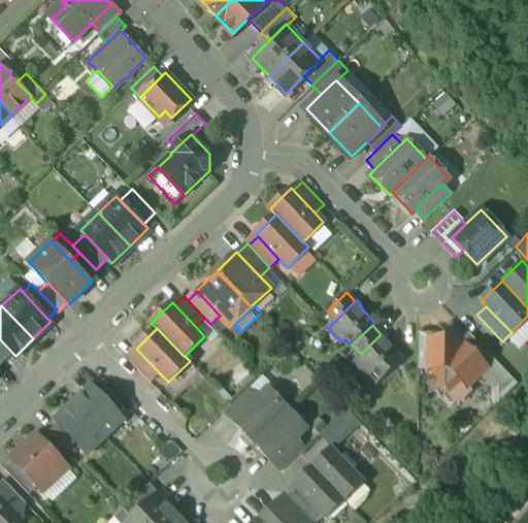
[(361,354),(354,360),(368,374),(371,371),(381,381),(403,358),(386,339),(387,338),(383,333),(361,354)]
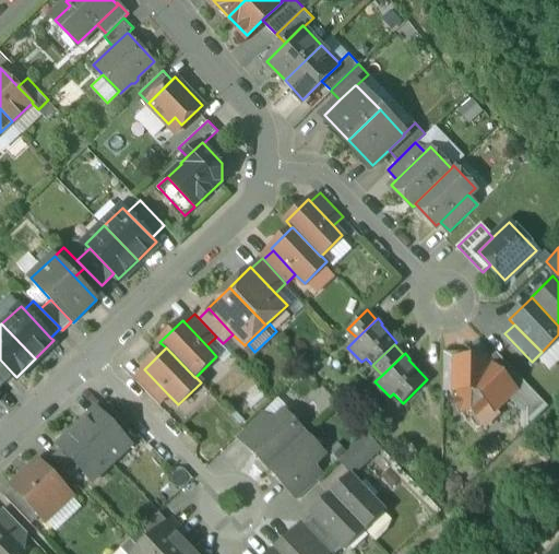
[(525,381),(498,353),(490,362),(514,388),(516,391),(525,381)]
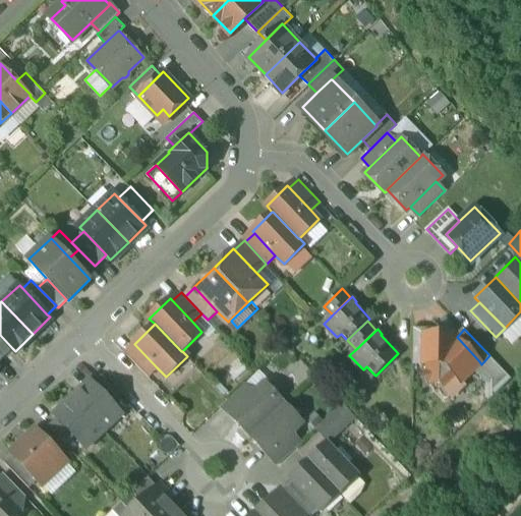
[(454,335),(425,334),(424,362),(427,362),(427,370),(425,371),(429,382),(432,381),(441,381),(445,386),(456,375),(461,379),(474,366),(479,361),(457,337),(456,337),(454,335)]
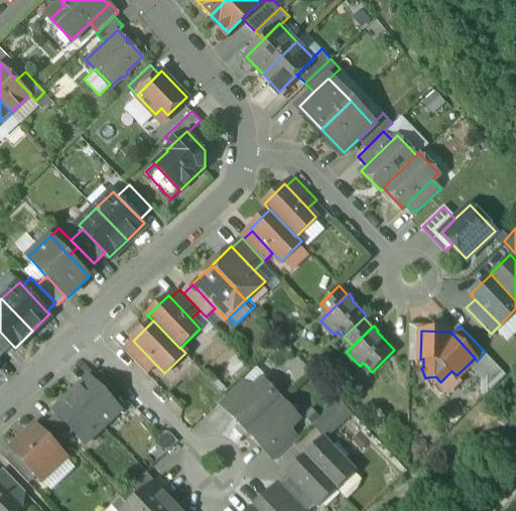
[(12,345),(0,332),(0,349),(3,353),(12,345)]
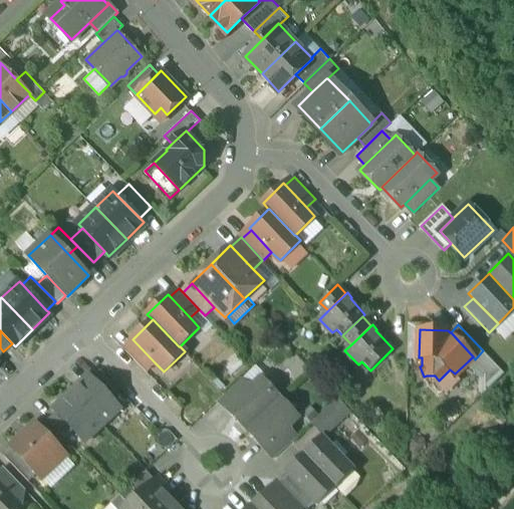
[(155,362),(135,341),(125,349),(146,370),(155,362)]
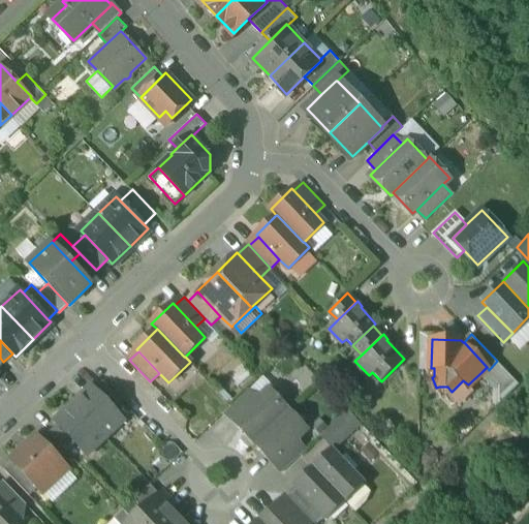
[(497,361),(489,370),(487,367),(481,372),(494,384),(498,380),(500,383),(500,399),(501,400),(519,383),(497,361)]
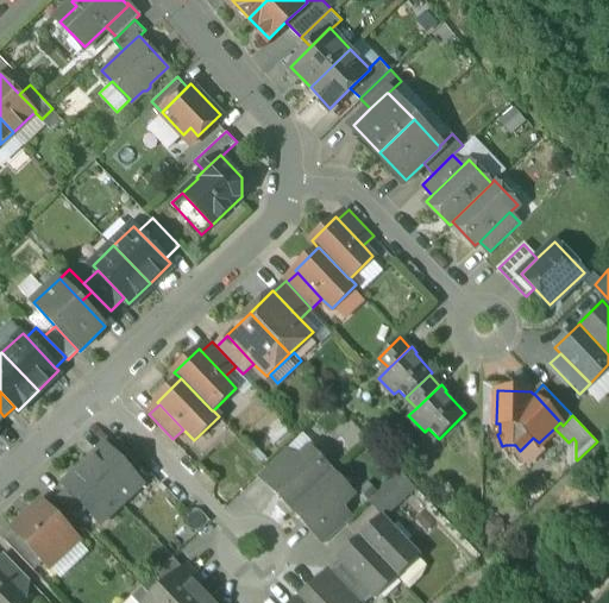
[(138,458),(118,437),(108,447),(127,468),(138,458)]
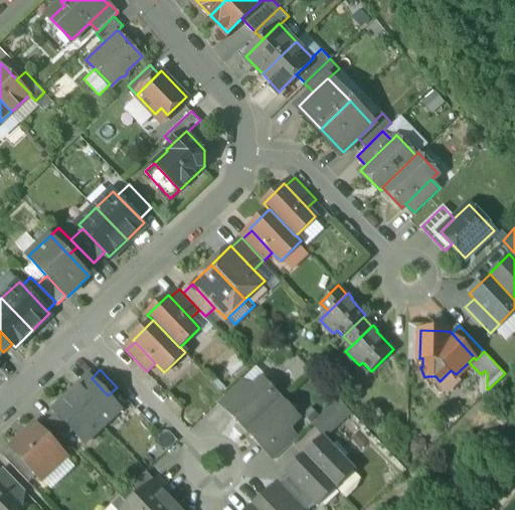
[(90,375),(79,385),(80,387),(74,392),(72,391),(71,392),(103,425),(120,407),(108,395),(92,378),(90,375)]
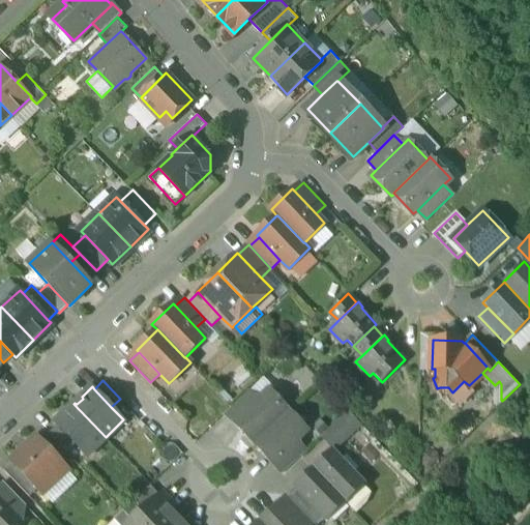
[(251,388),(227,411),(236,421),(260,399),(251,388)]
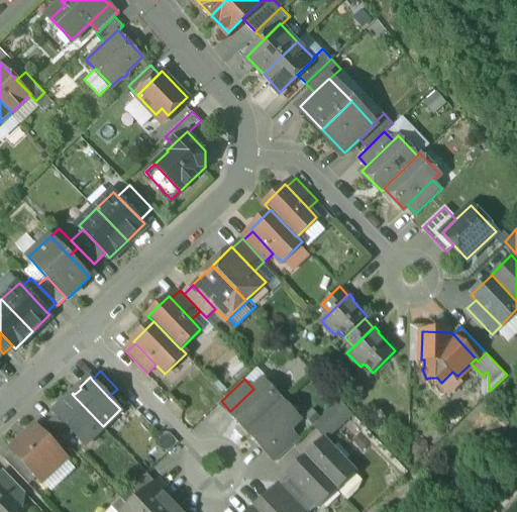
[(230,411),(229,412),(247,431),(281,399),(263,380),(253,389),(230,411)]
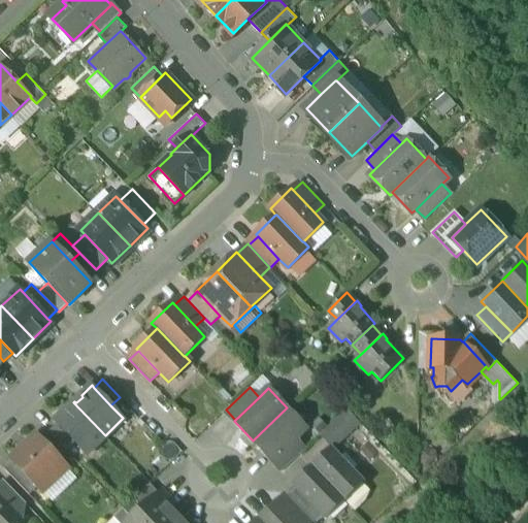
[(74,405),(68,411),(66,410),(56,420),(58,422),(75,439),(88,452),(105,435),(73,402),(72,403),(74,405)]
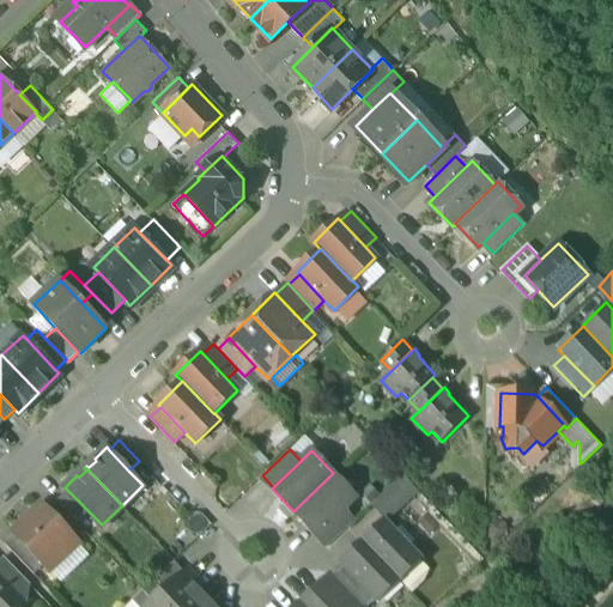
[(333,473),(293,511),(315,533),(344,505),(354,495),(333,473)]
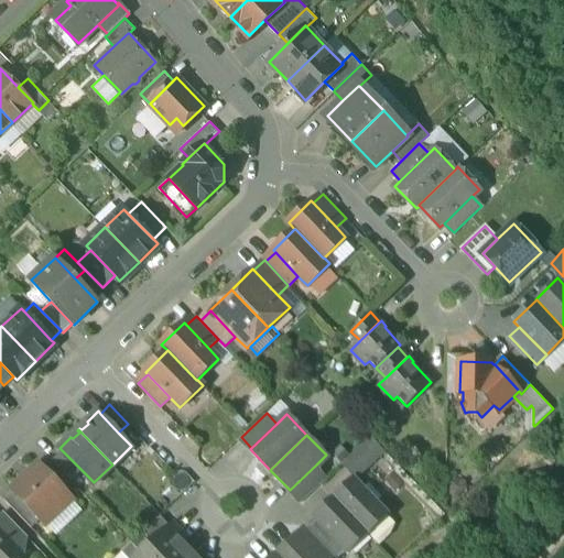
[(369,438),(346,461),(358,473),(381,451),(369,438)]
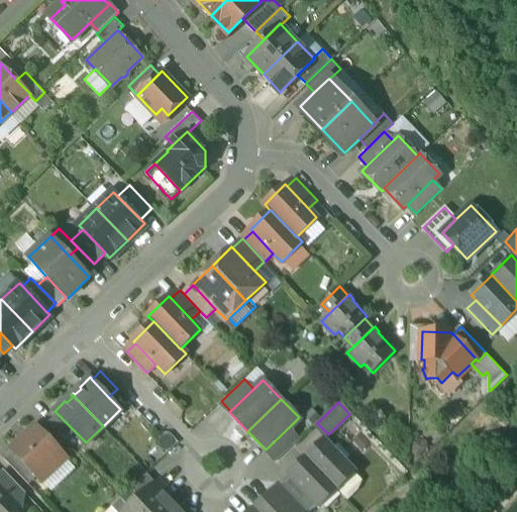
[(74,430),(57,413),(48,421),(65,438),(74,430)]
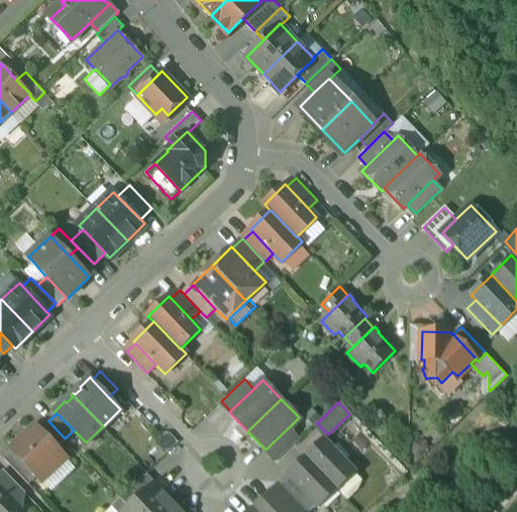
[(65,438),(48,421),(39,429),(56,447),(65,438)]
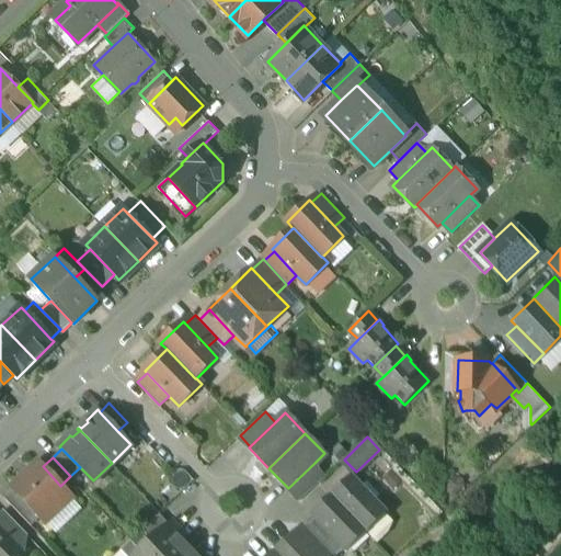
[(37,462),(12,486),(41,515),(46,521),(71,496),(60,486),(43,466),(37,462)]
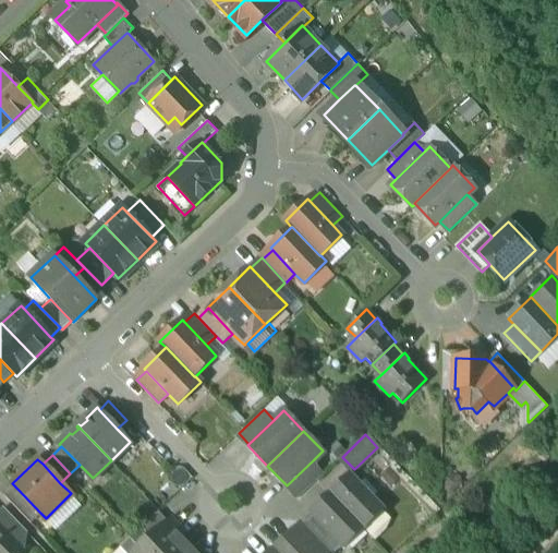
[(313,460),(288,484),(299,495),(324,471),(313,460)]
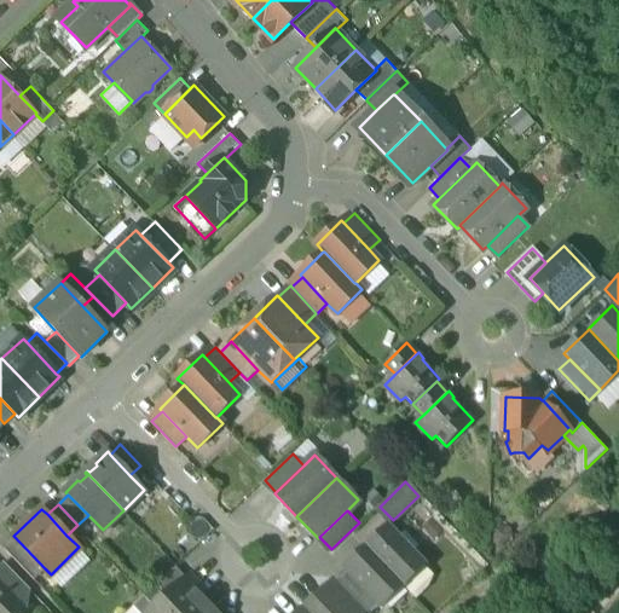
[(424,564),(387,526),(366,545),(404,584),(424,564)]
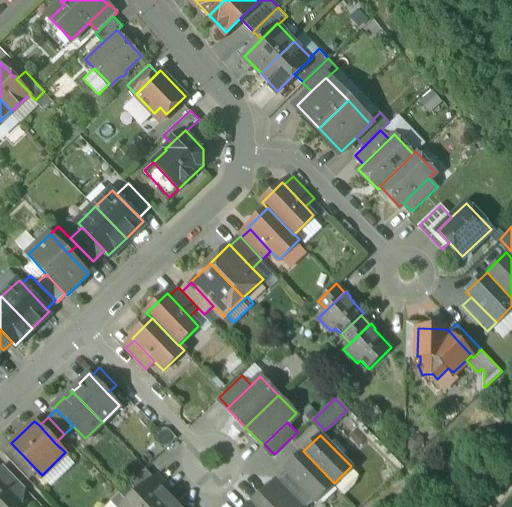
[(37,470),(12,444),(4,452),(28,478),(37,470)]
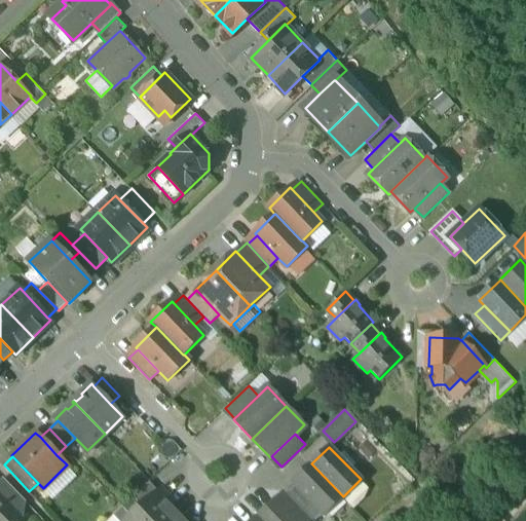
[(343,496),(311,463),(294,481),(296,483),(312,499),(323,511),(326,514),(343,496)]
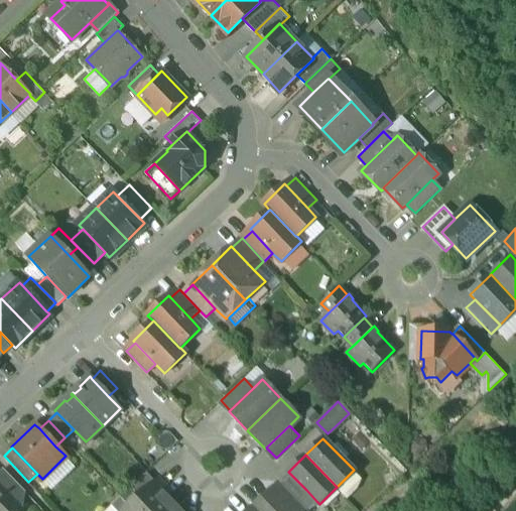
[(24,489),(5,469),(0,473),(0,481),(15,498),(24,489)]
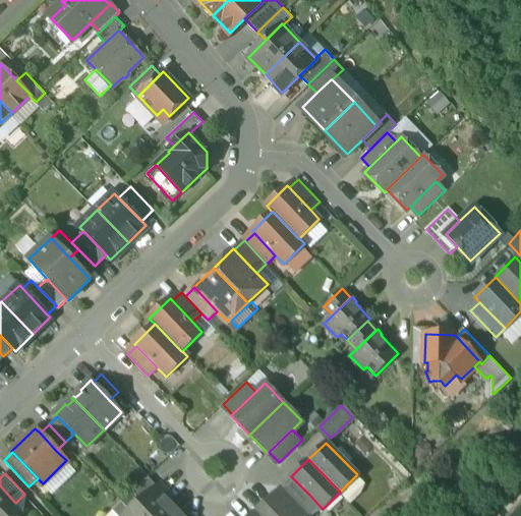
[(309,495),(293,478),(284,486),(300,504),(309,495)]
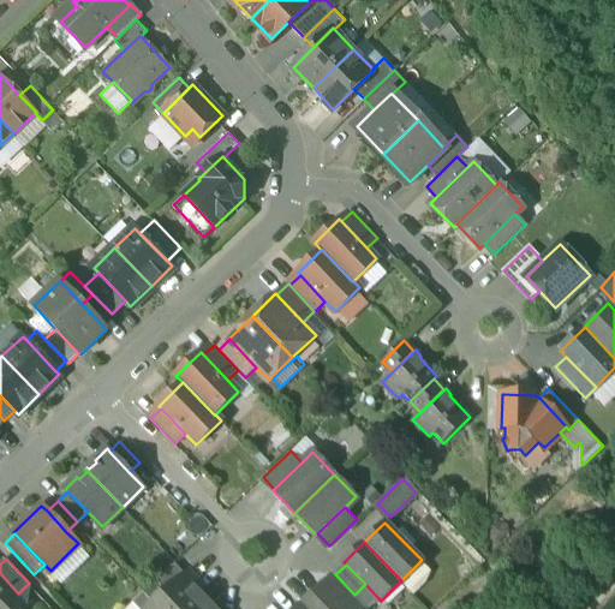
[(187,568),(168,587),(177,597),(192,583),(192,584),(198,579),(187,568)]
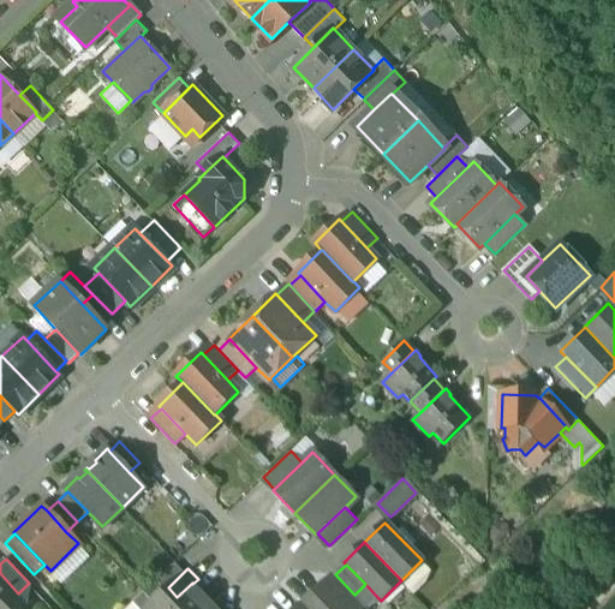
[(0,573),(0,608),(22,608),(23,597),(18,593),(0,573)]
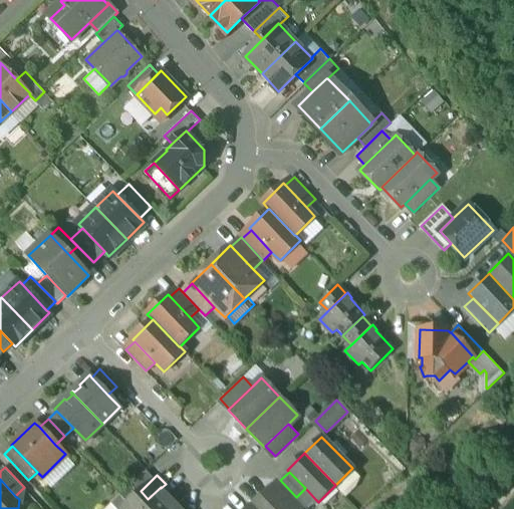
[(296,497),(280,480),(271,488),(291,508),(305,508),(307,508),(296,497)]
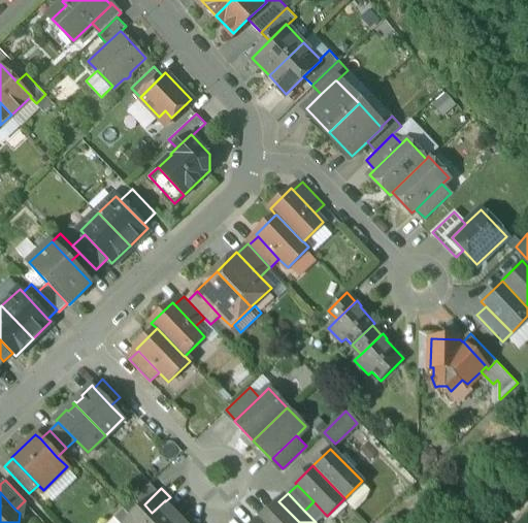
[(124,522),(173,522),(180,517),(165,501),(165,500),(152,513),(144,504),(124,522)]
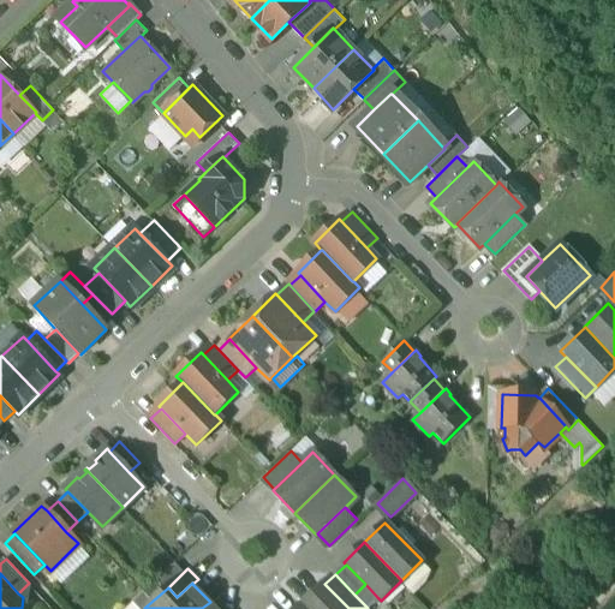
[(322,583),(302,603),(306,608),(348,608),(324,584),(322,583)]
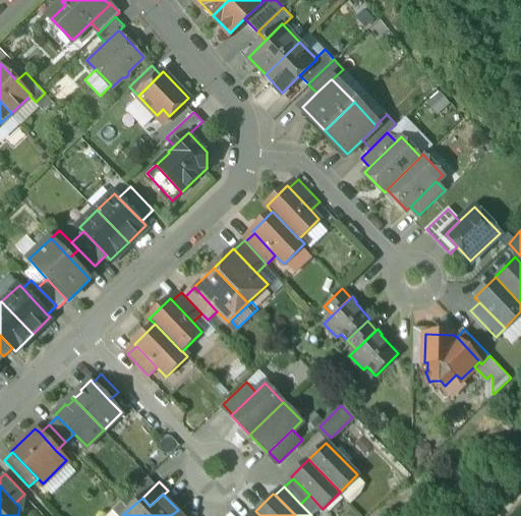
[(309,495),(300,504),(311,515),(320,506),(309,495)]
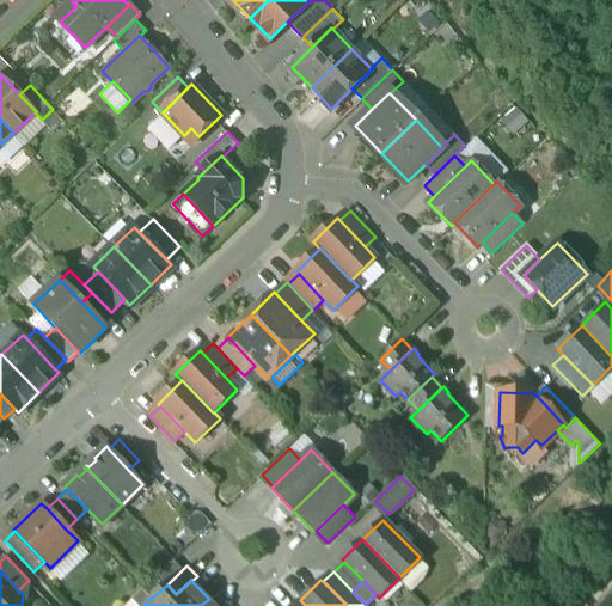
[(144,605),(153,599),(142,588),(133,598),(140,605),(144,605)]
